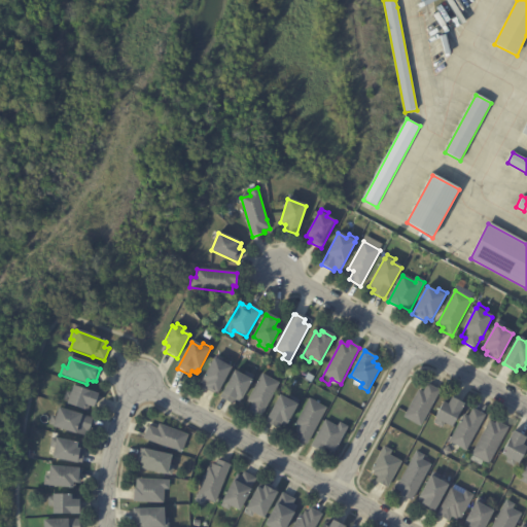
[(215,360),(231,369),(216,395),(205,389),(206,386),(201,383),(214,359),(215,360)]
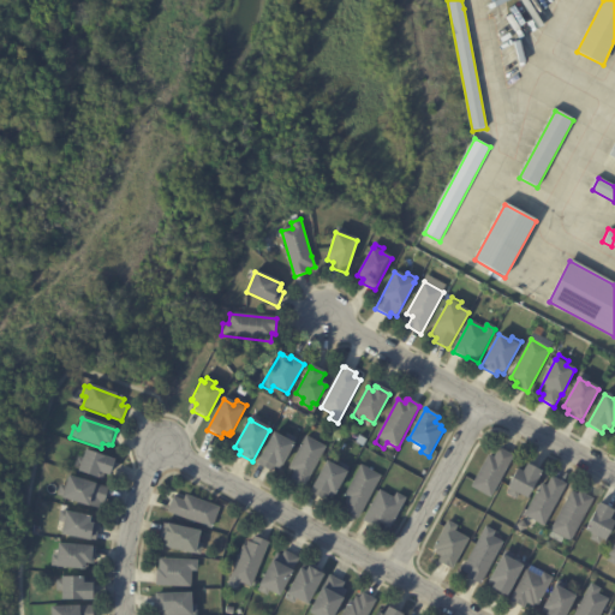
[(276,469),(274,467),(272,472),(257,464),(274,434),(285,440),(287,435),(297,440),(280,470),(276,469)]
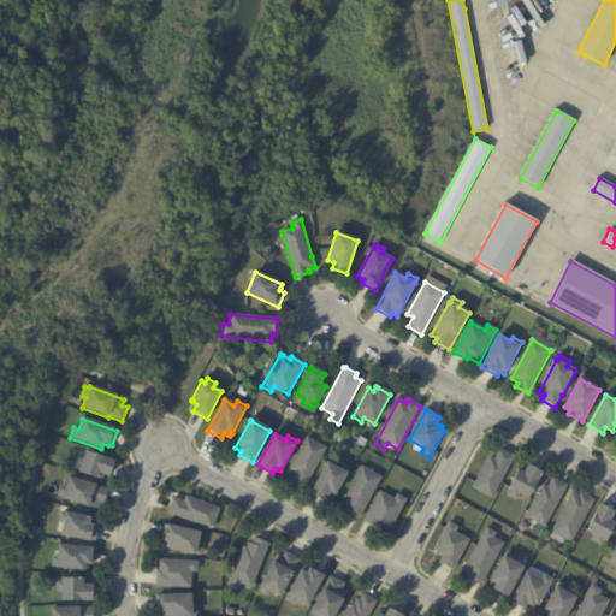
[(326,449),(304,491),(290,483),(296,473),(290,471),(307,438),(326,449)]
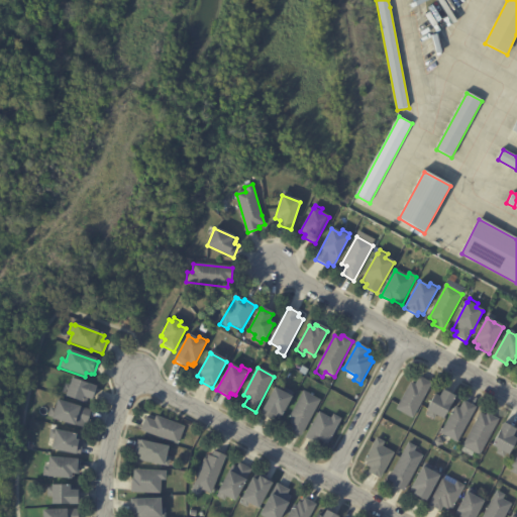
[(421,379),(431,384),(413,419),(397,410),(411,384),(416,387),(420,378),(421,379)]
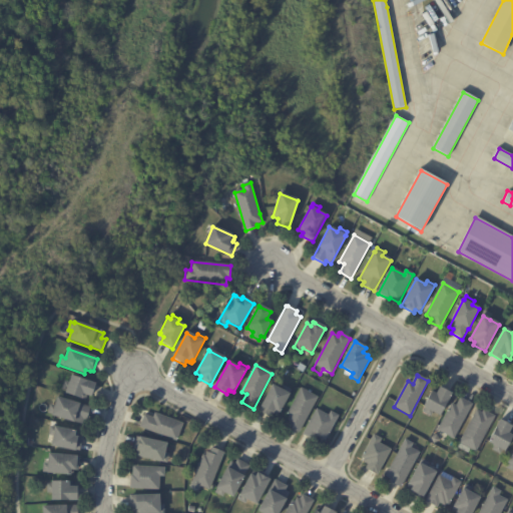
[(95,385),(90,398),(86,397),(84,401),(65,395),(66,392),(62,390),(65,382),(69,383),(71,376),(95,385)]
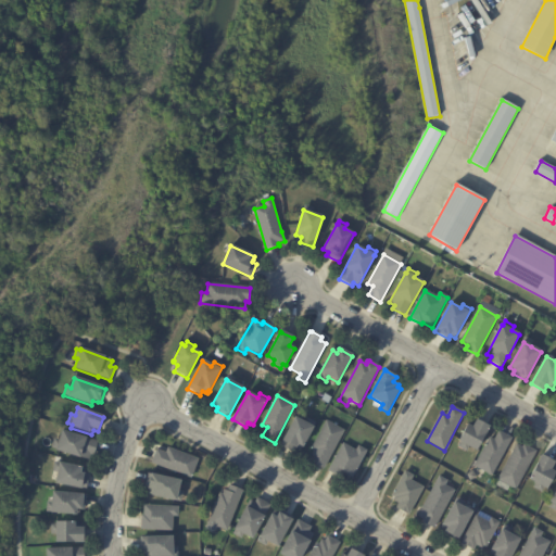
[(298,450),(295,449),(293,453),(281,446),(295,419),(305,424),(307,419),(316,424),(301,451),(298,450)]
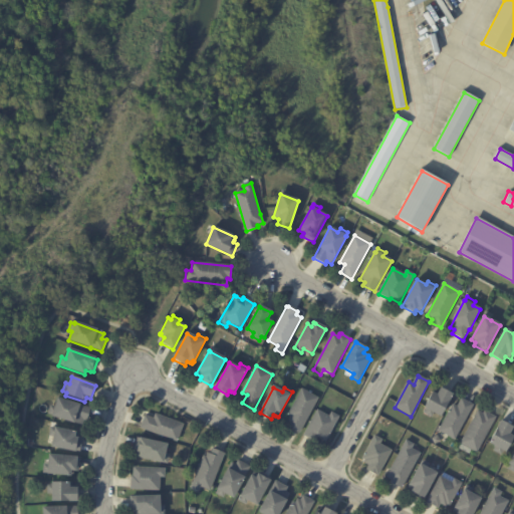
[(442,390),(453,396),(441,418),(434,414),(432,418),(425,414),(427,410),(425,409),(433,394),(437,397),(441,389),(442,390)]
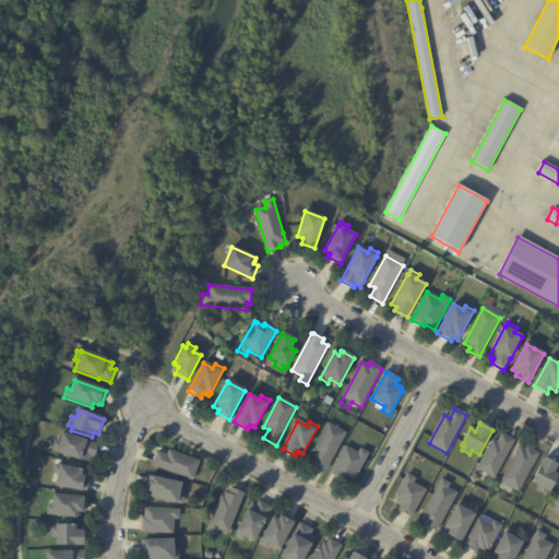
[(331,426),(346,433),(326,472),(314,465),(317,460),(313,458),(316,454),(313,453),(329,425),(331,426)]
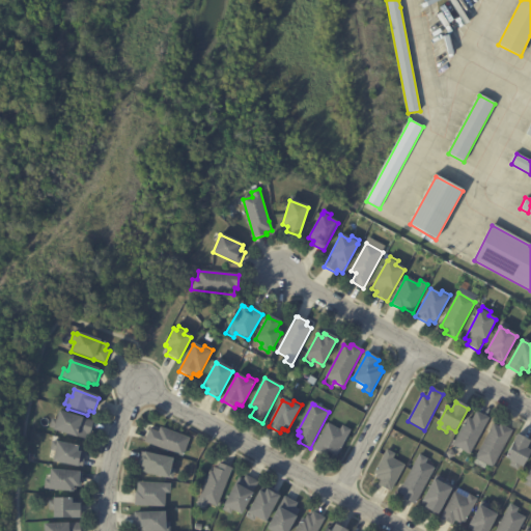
[(93,422),(89,436),(86,435),(85,440),(76,437),(76,438),(53,431),(53,429),(49,428),(52,420),(56,421),(59,412),(93,422)]
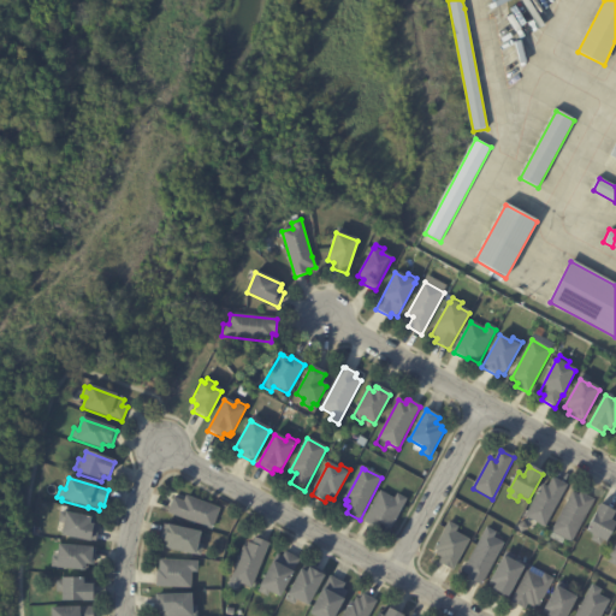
[(555,480),(567,486),(545,528),(526,517),(543,486),(548,489),(554,479),(555,480)]
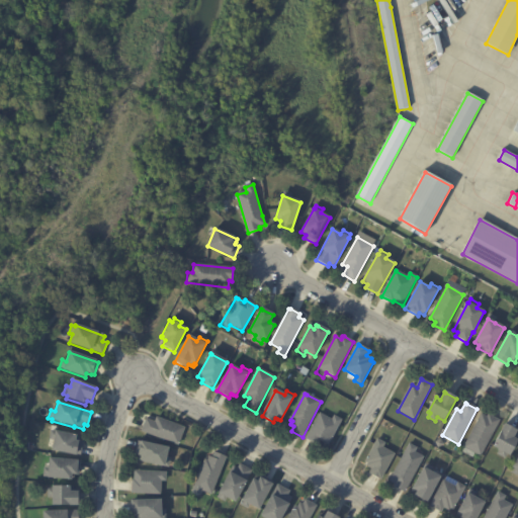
[(342,421),(328,445),(321,441),(318,446),(306,439),(320,414),(332,421),(334,417),(342,421)]
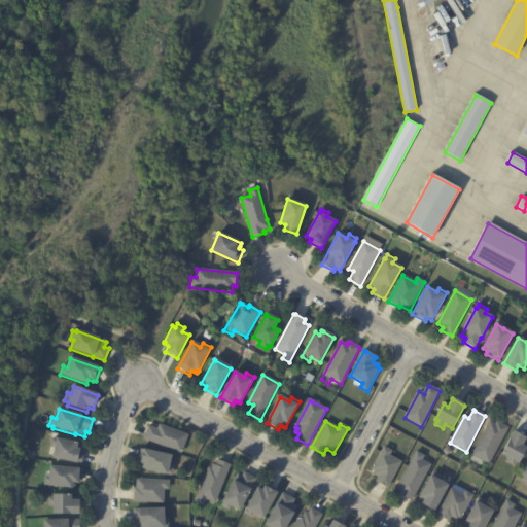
[(498,423),(508,428),(489,465),(472,456),(490,422),(496,425),(497,423),(498,423)]
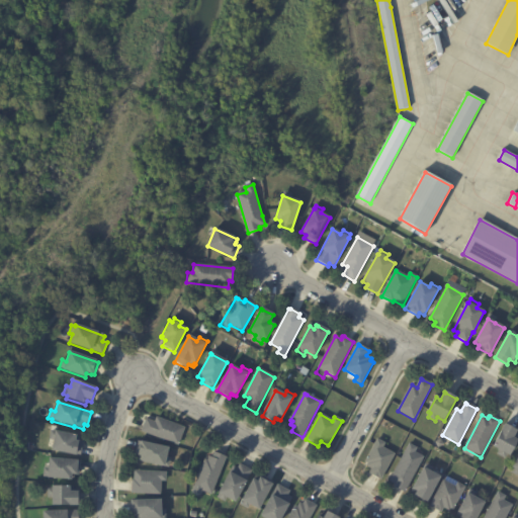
[(185,429),(178,446),(142,432),(146,420),(155,423),(157,418),(185,429)]
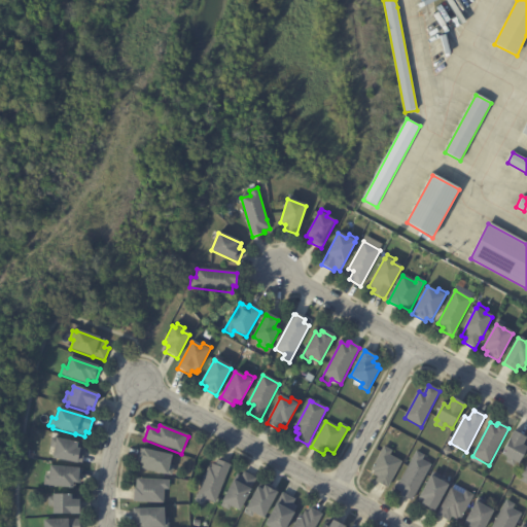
[(515,433),(526,438),(522,447),(526,449),(520,464),(517,463),(514,467),(506,463),(508,458),(502,456),(514,432),(515,433)]
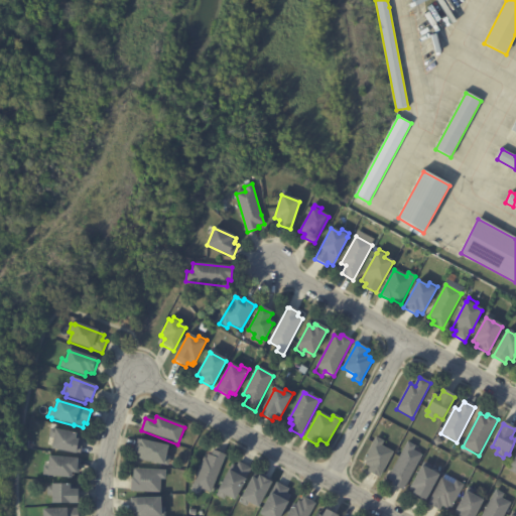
[(76,434),(75,439),(83,441),(80,456),(50,449),(52,438),(49,438),(50,430),(76,434)]
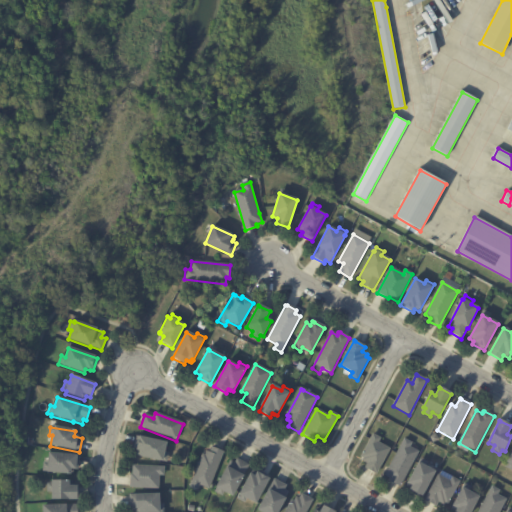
[(383,446),(390,450),(377,475),(365,469),(368,464),(363,462),(364,459),(361,457),(373,435),(380,439),(378,443),(383,446)]
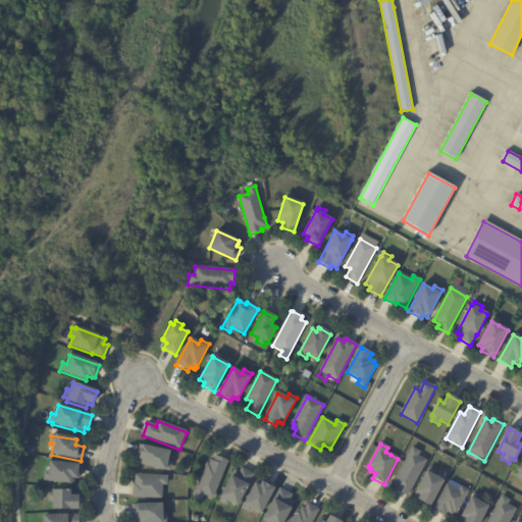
[(441,453),(438,448),(445,445),(448,450),(441,453)]
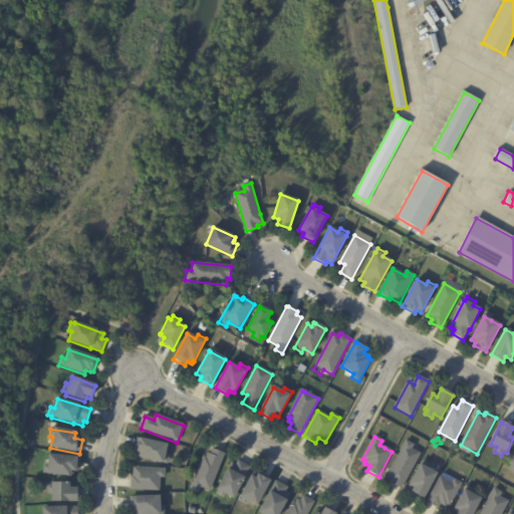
[(167,446),(165,455),(169,456),(168,464),(163,463),(163,464),(137,458),(138,454),(137,453),(140,440),(167,446)]
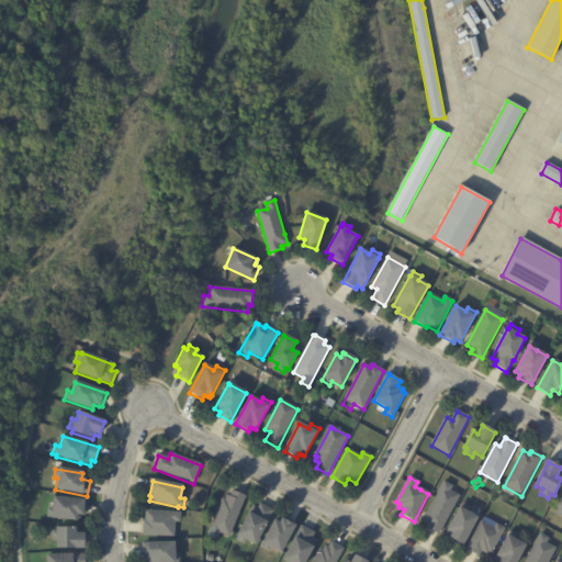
[(452,487),(450,492),(460,497),(439,535),(427,528),(429,526),(423,523),(445,483),(452,487)]
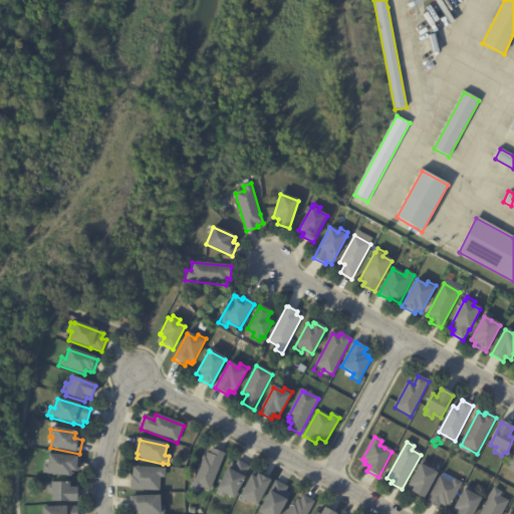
[(214,450),(225,454),(210,491),(201,488),(199,492),(191,489),(203,457),(206,458),(208,454),(211,456),(213,450),(214,450)]
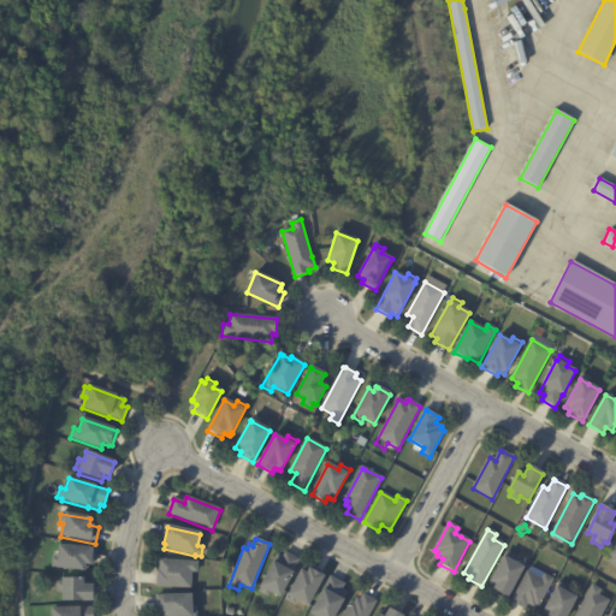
[(95,550),(94,566),(90,564),(90,567),(88,566),(87,572),(55,569),(57,568),(52,568),(52,558),(57,558),(58,546),(95,550)]
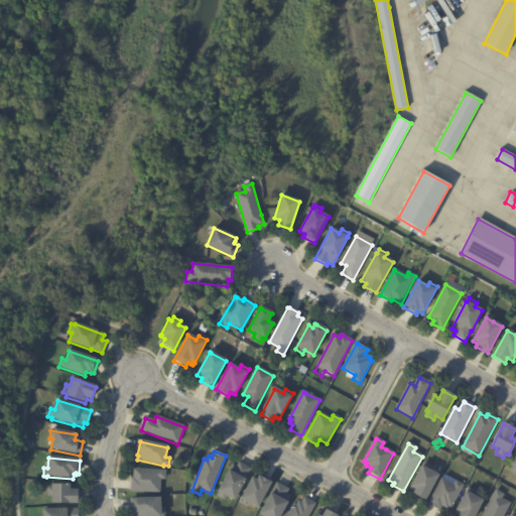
[(241,465),(251,470),(234,502),(226,498),(225,501),(217,497),(218,493),(232,466),(237,468),(239,464),(241,465)]
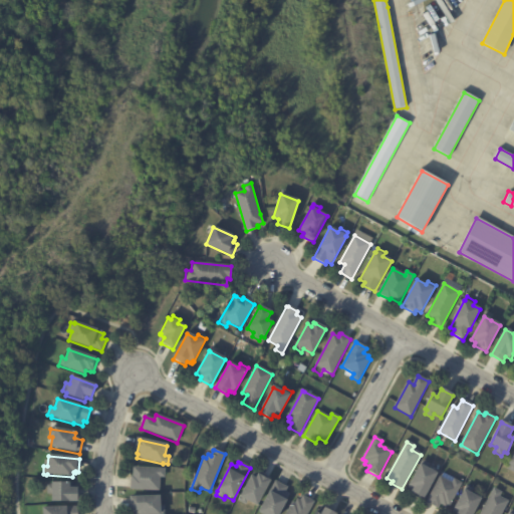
[(435,474),(438,475),(425,499),(424,499),(423,501),(411,494),(413,492),(409,489),(421,466),(435,474)]
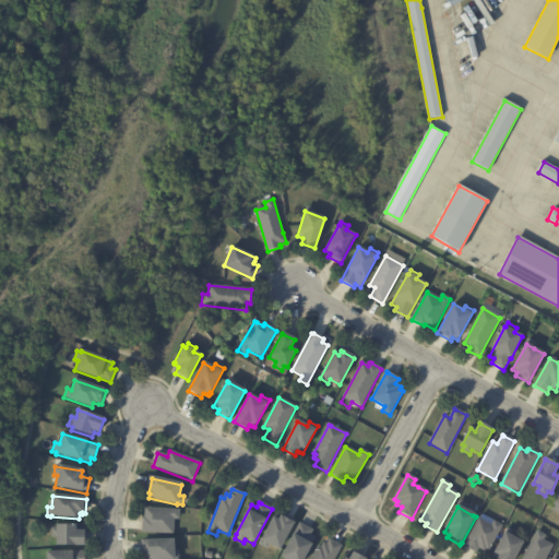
[(179,511),(179,521),(174,520),(174,535),(142,534),(143,519),(144,519),(145,509),(179,511)]
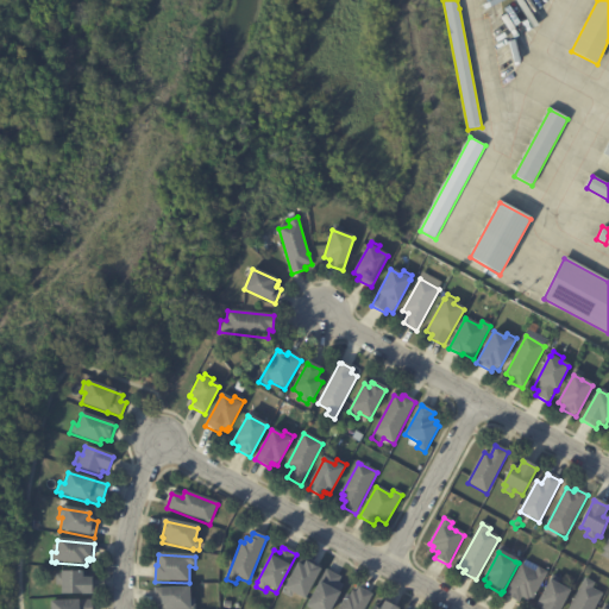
[(306,564),(320,571),(303,601),(293,595),(292,600),(282,594),(296,565),(303,569),(306,564)]
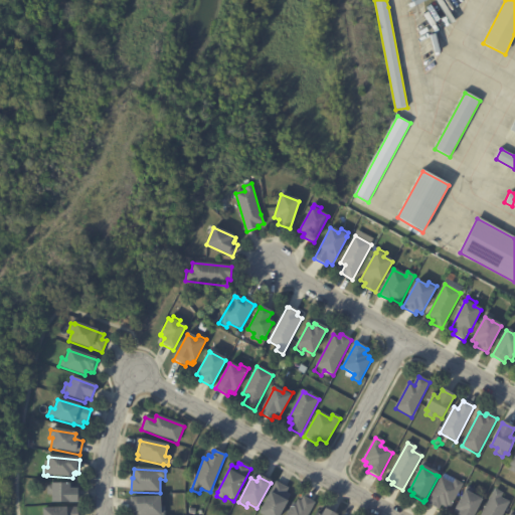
[(463,485),(451,508),(448,506),(447,508),(442,506),(439,510),(427,504),(442,478),(453,485),(455,481),(463,485)]
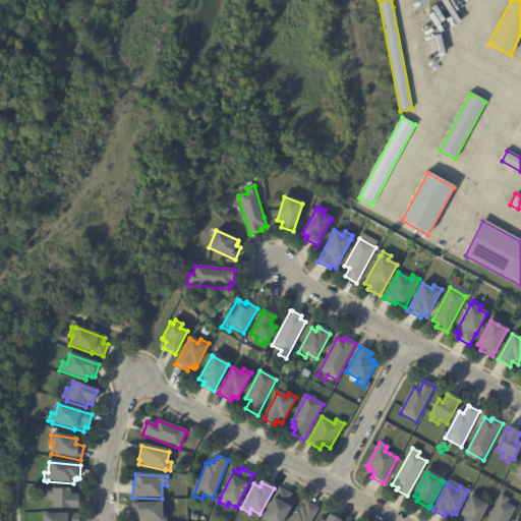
[(281,489),(291,495),(289,499),(293,502),(283,520),(264,520),(263,520),(279,488),(281,489)]
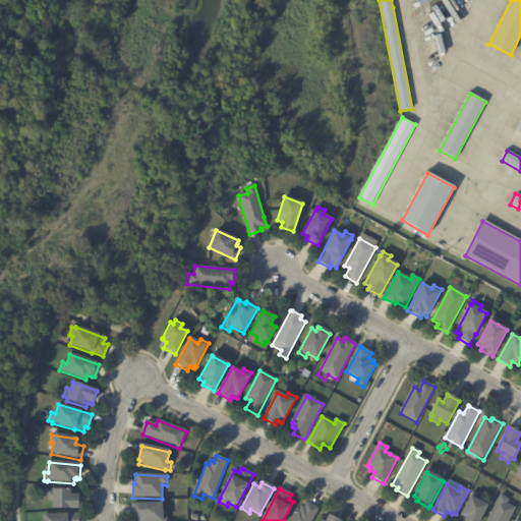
[(77,491),(77,510),(52,510),(52,502),(48,502),(48,493),(52,493),(52,490),(77,490),(77,491)]
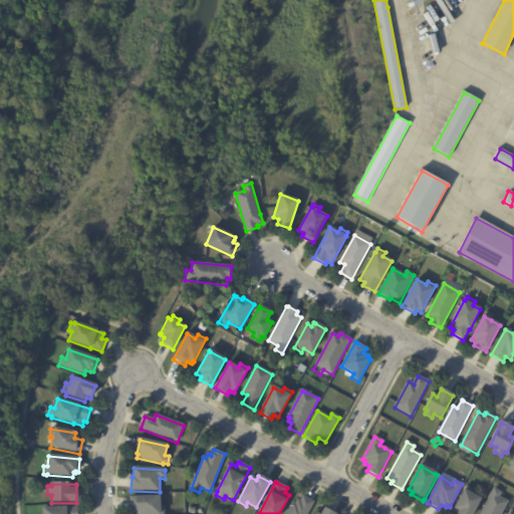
[(509,502),(503,513),(481,513),(494,489),(503,493),(501,498),(509,502)]
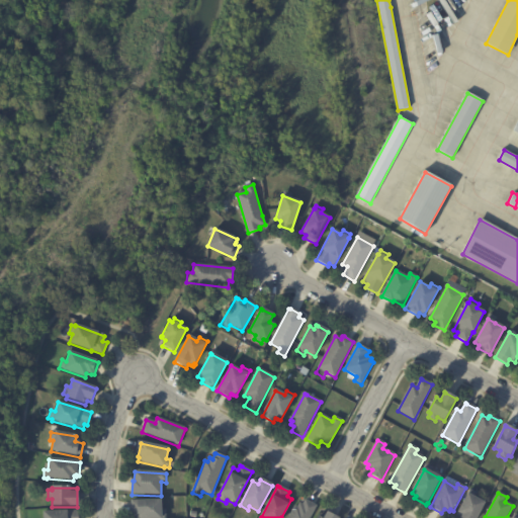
[(477,499),(486,504),(479,517),(459,517),(456,516),(467,494),(477,499)]
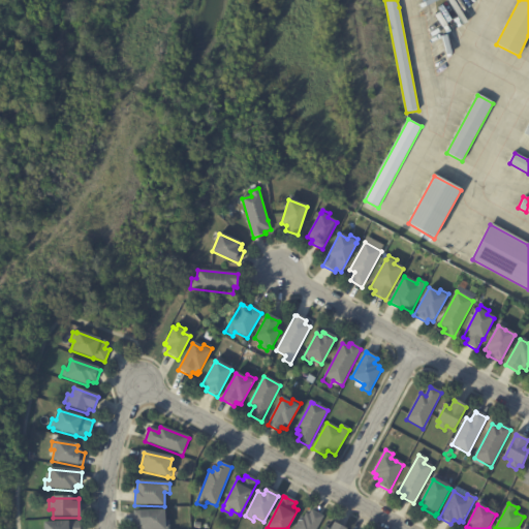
[(139,528),(139,526),(134,526),(134,512),(164,511),(164,522),(169,522),(169,528),(139,528)]
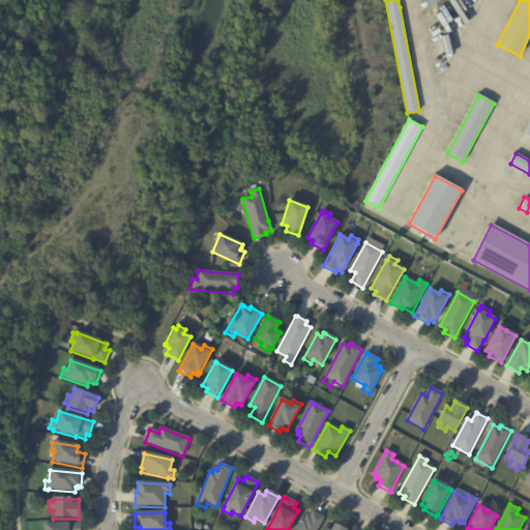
[(314,513),(324,519),(318,529),(296,529),(302,519),(304,521),(306,517),(310,518),(313,512),(314,513)]
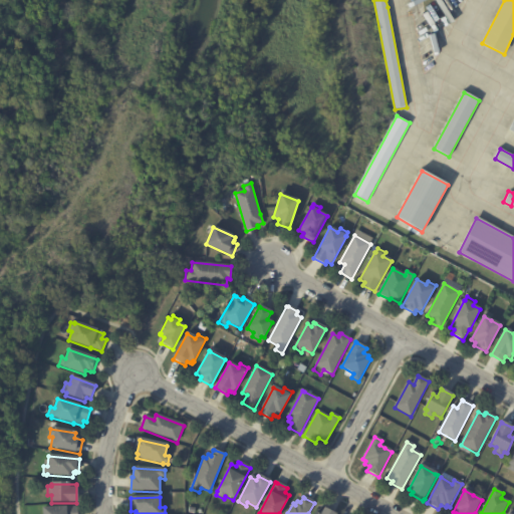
All buildings are outlined.
